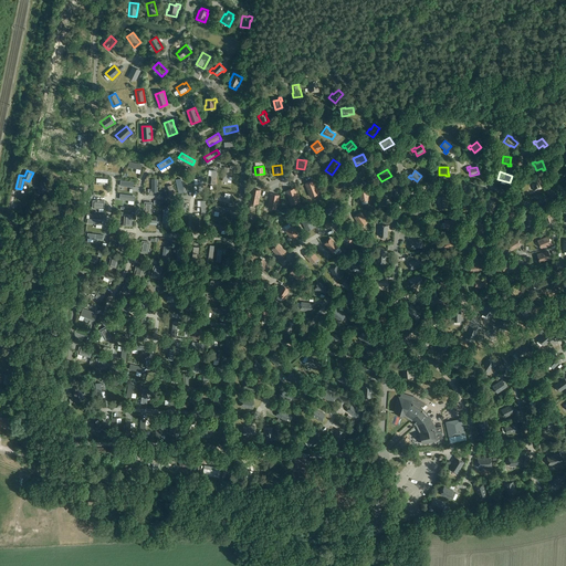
[(345,189),(350,179),(344,176),(338,186),(345,189)]
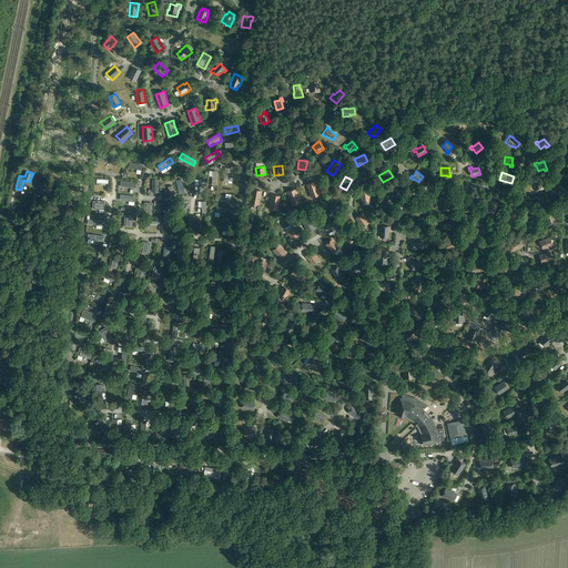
[(181,179),(175,180),(180,194),(184,193),(181,179)]
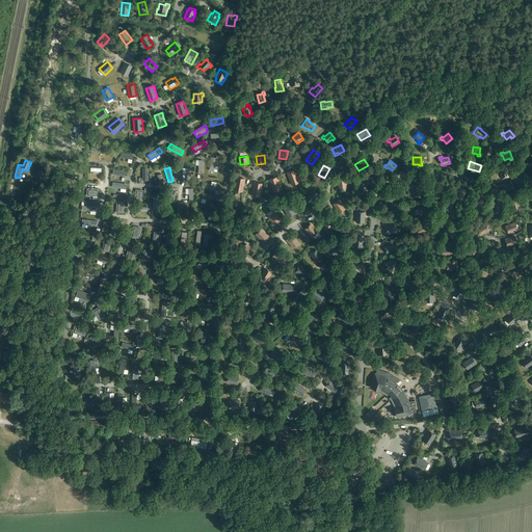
[(501,179),(508,177),(507,170),(506,170),(505,167),(499,168),(501,175),(500,175),(501,179)]
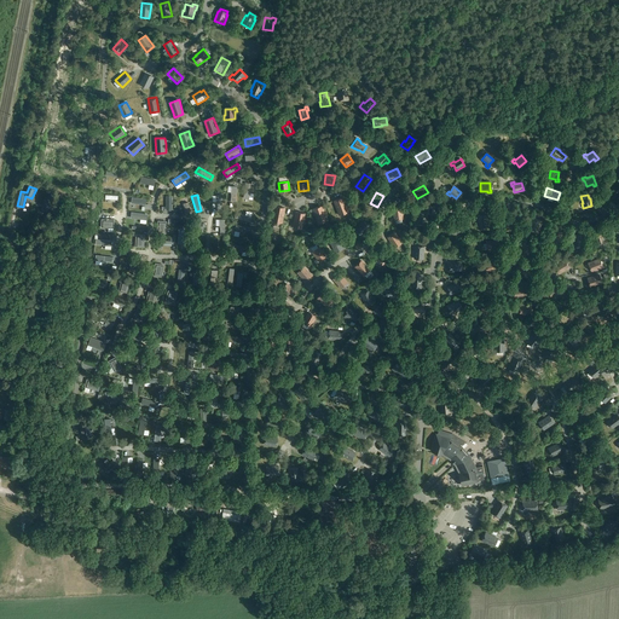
[(334,201),(339,215),(350,212),(343,197),(334,201)]
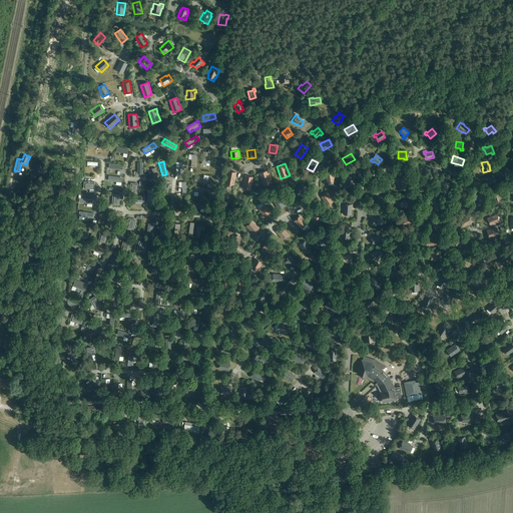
[(260,173),(264,185),(272,182),(267,170),(260,173)]
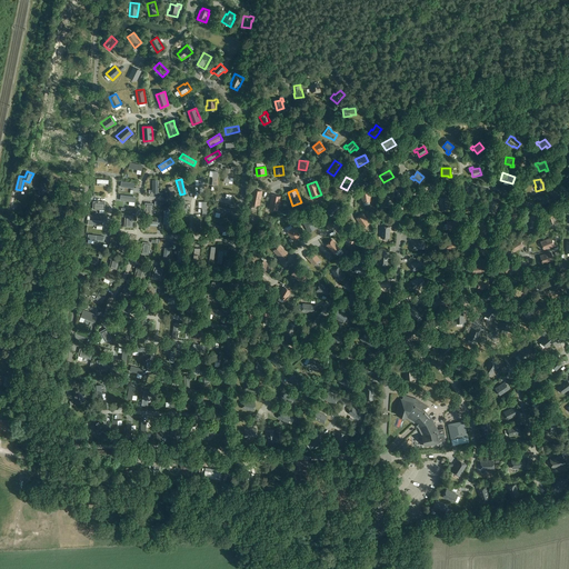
[(253,190),(251,203),(260,206),(262,191),(253,190)]
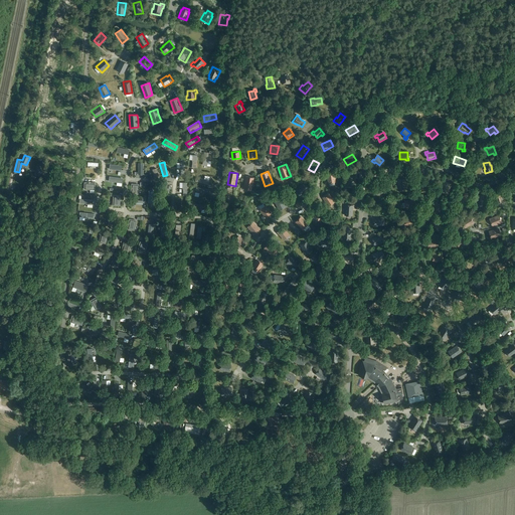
[(334,182),(336,182),(334,172),(327,173),(329,183),(330,183),(334,182)]
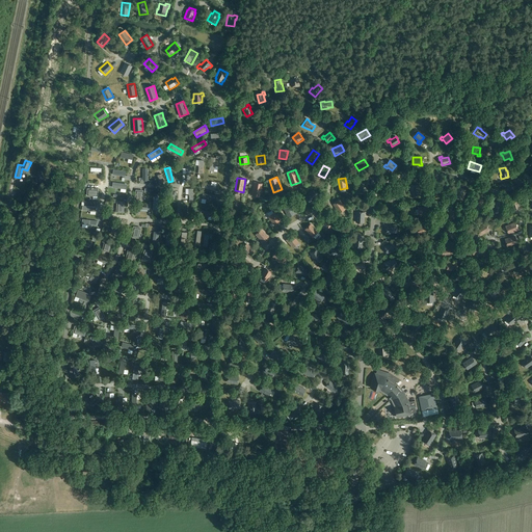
[(255,183),(253,195),(261,196),(263,184),(255,183)]
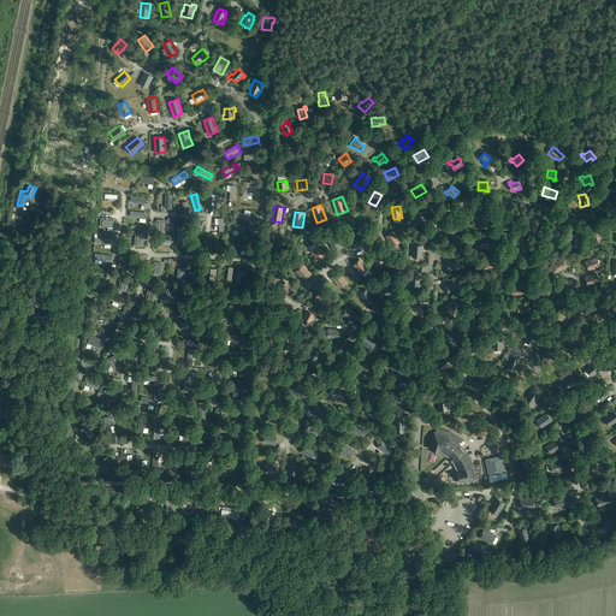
[(514,227),(517,215),(509,213),(505,225),(514,227)]
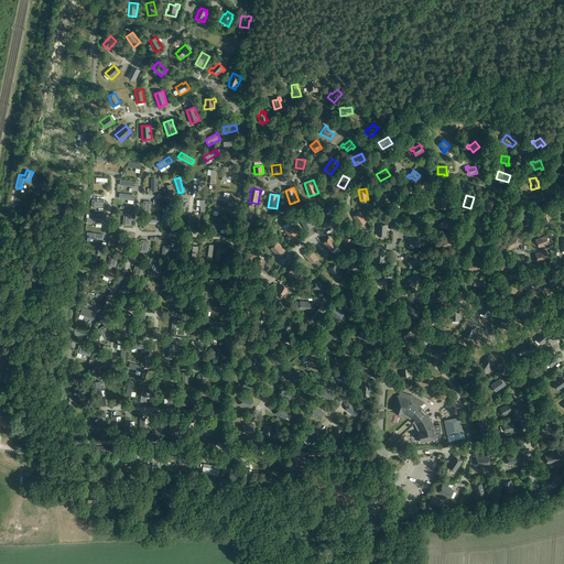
[(490,212),(494,202),(486,198),(483,209),(490,212)]
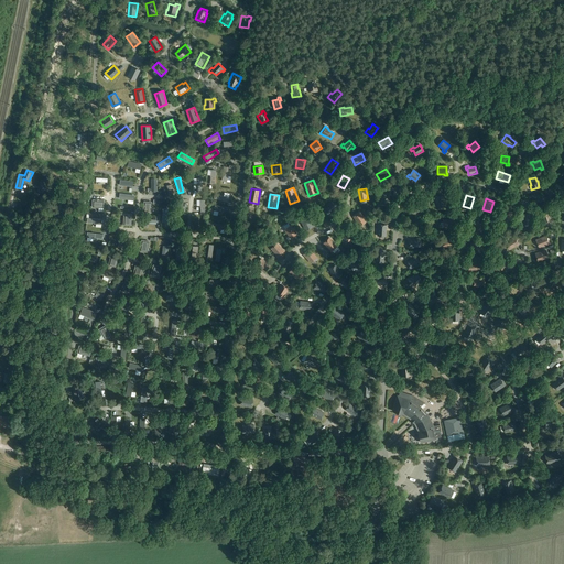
[(329,216),(337,207),(331,203),(324,210),(329,216)]
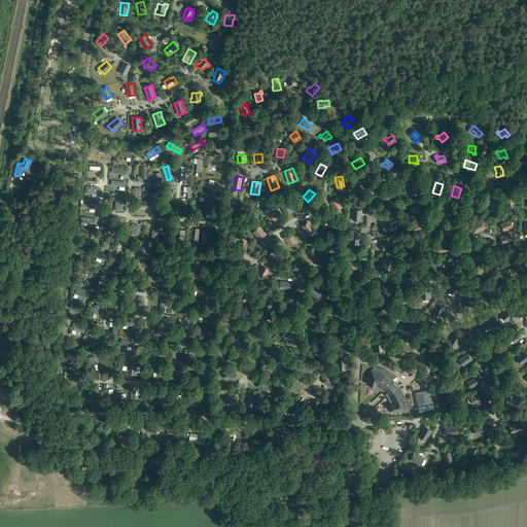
[(385,200),(395,196),(392,189),(383,194),(385,200)]
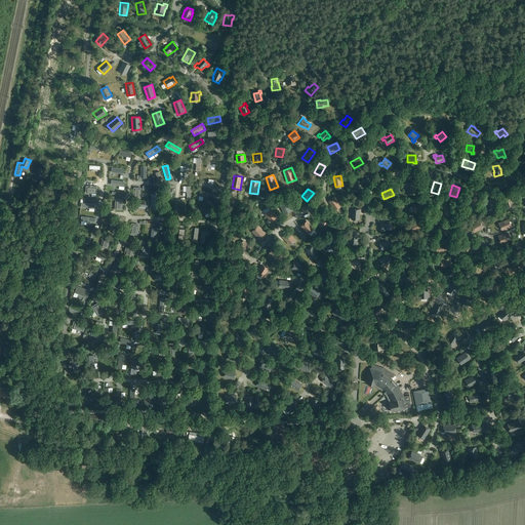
[(473,207),(477,198),(471,195),(467,204),(473,207)]
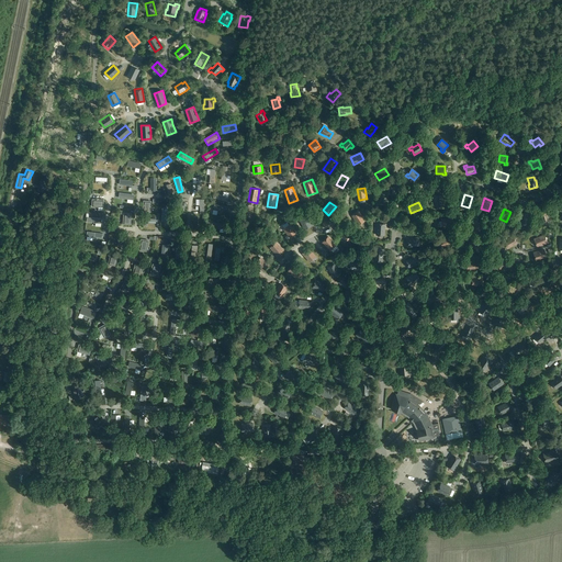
[(547,214),(546,210),(539,212),(541,218),(540,218),(542,224),(551,221),(548,214),(547,214)]
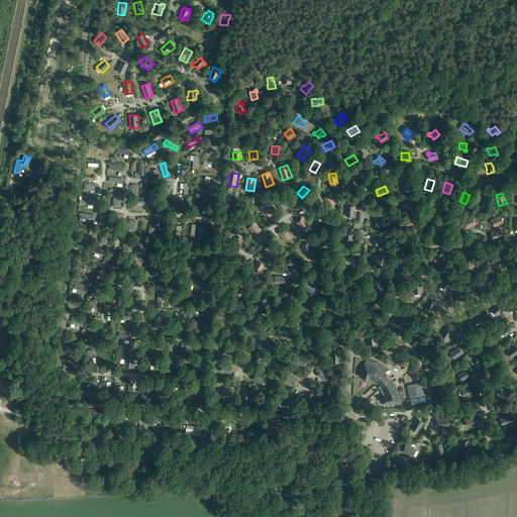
[(330,207),(335,203),(330,195),(324,199),(330,207)]
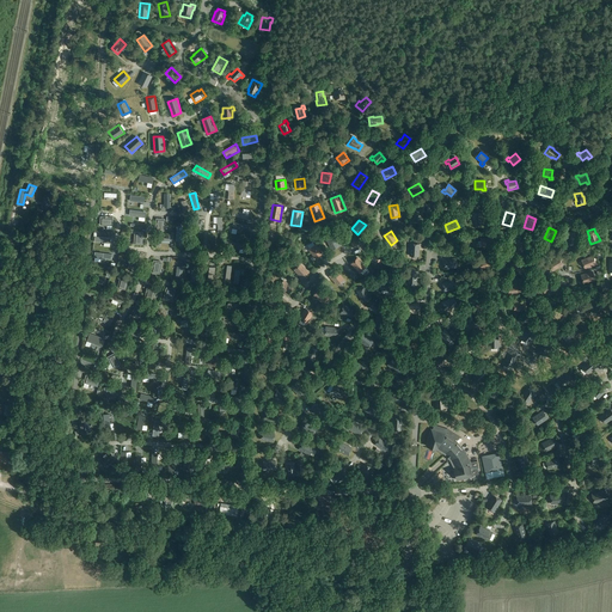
[(332,250),(340,246),(334,236),(326,239),(332,250)]
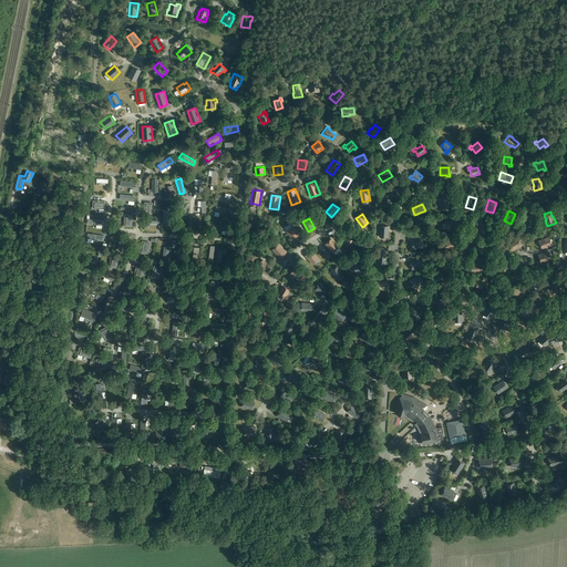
[(447,229),(459,227),(456,219),(445,222),(447,229)]
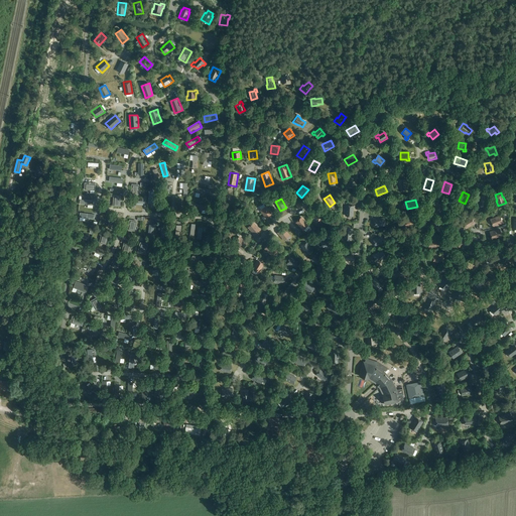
[(435,214),(442,212),(438,202),(431,205),(435,214)]
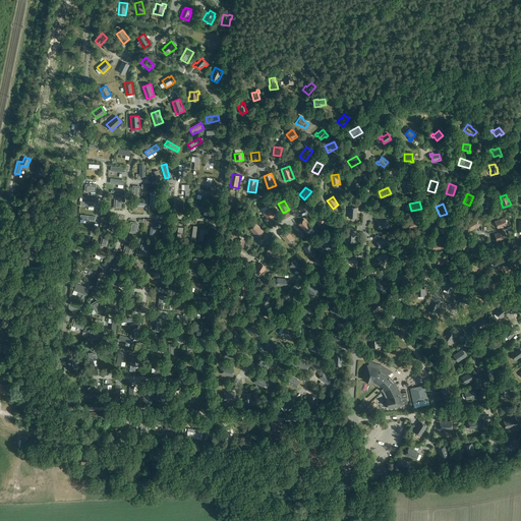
[(269,221),(275,217),(269,209),(264,213),(269,221)]
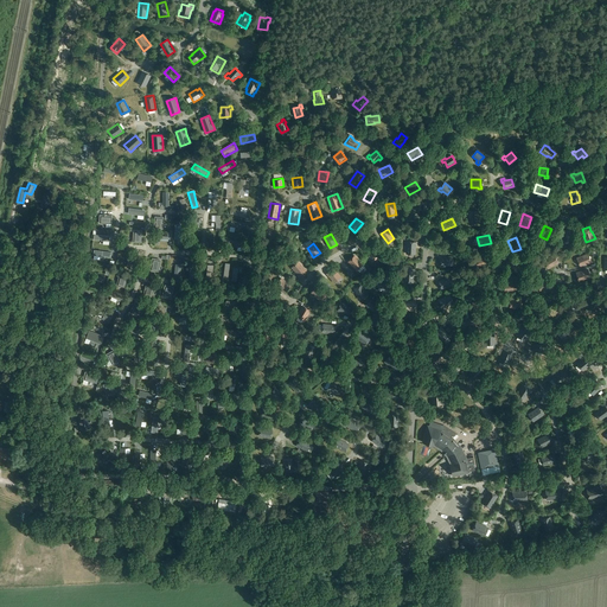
[(94,255),(94,259),(100,259),(100,256),(109,257),(110,251),(94,249),(94,255)]
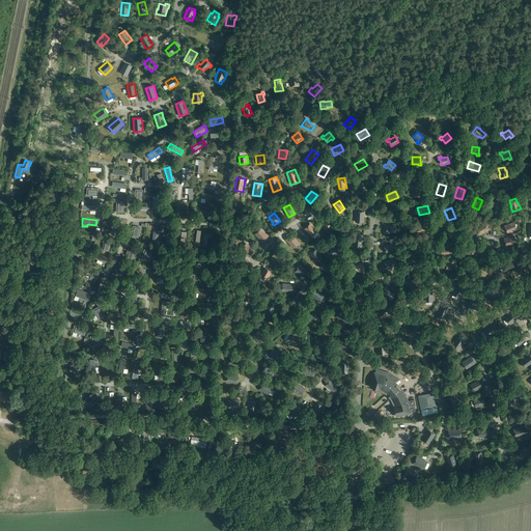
[(507,233),(518,229),(514,222),(505,226),(507,233)]
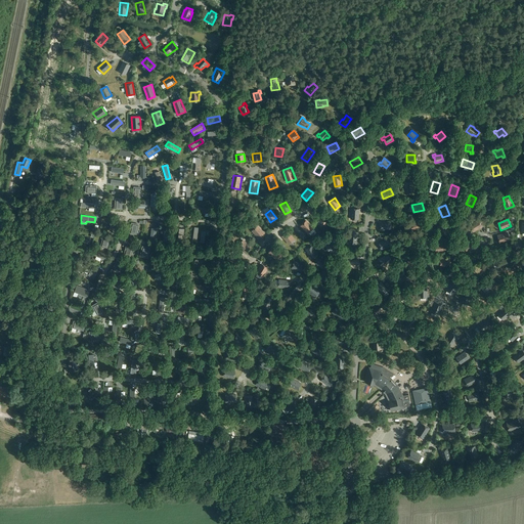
[(411,231),(422,228),(420,220),(409,223),(411,231)]
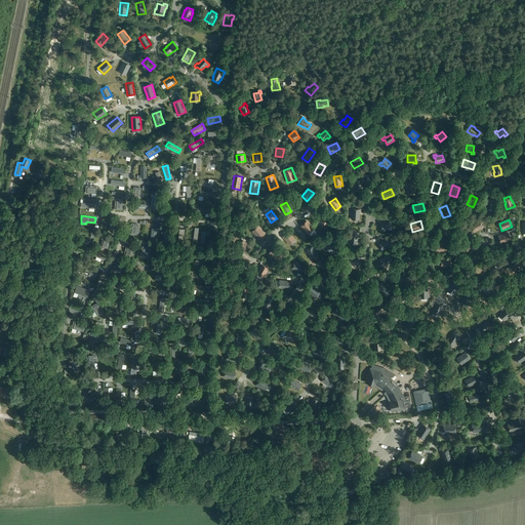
[(309,234),(314,229),(307,221),(301,227),(309,234)]
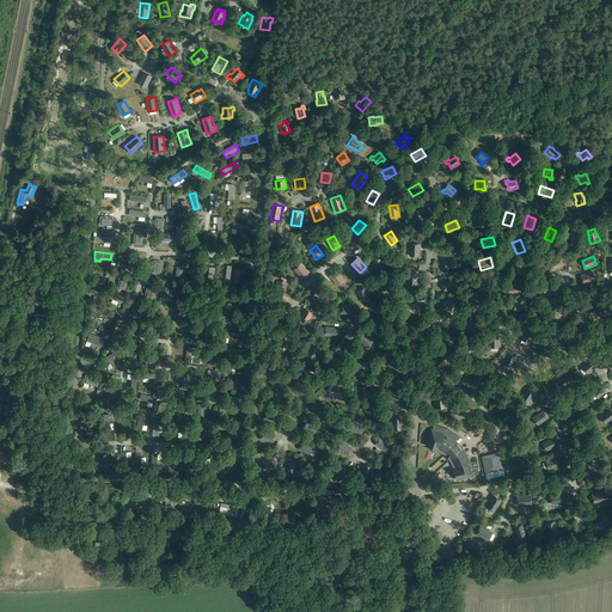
[(552,271),(563,265),(558,258),(549,264),(552,271)]
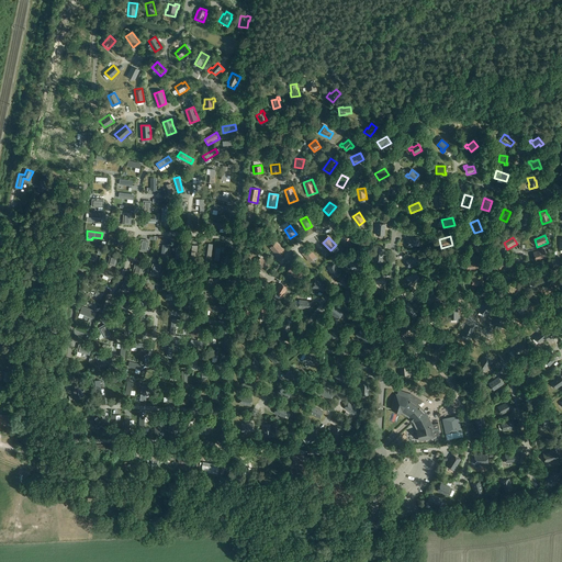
[(409,247),(419,245),(418,238),(408,239),(409,247)]
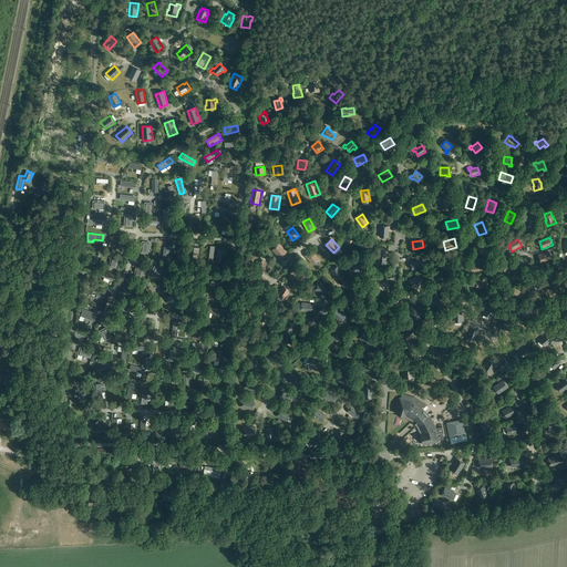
[(482,254),(486,247),(477,240),(473,247),(482,254)]
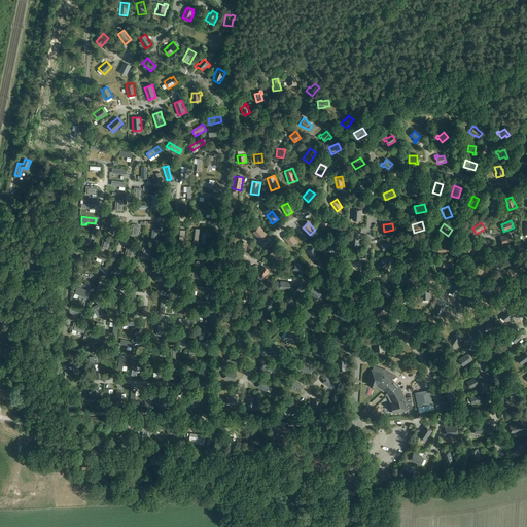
[(260,240),(266,235),(258,227),(253,233),(260,240)]
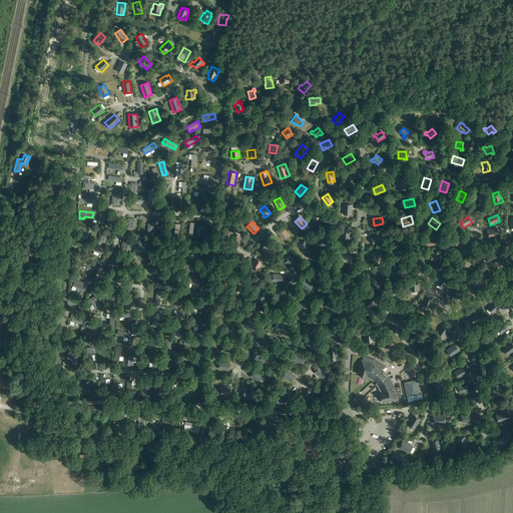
[(283,238),(289,234),(282,226),(277,231),(283,238)]
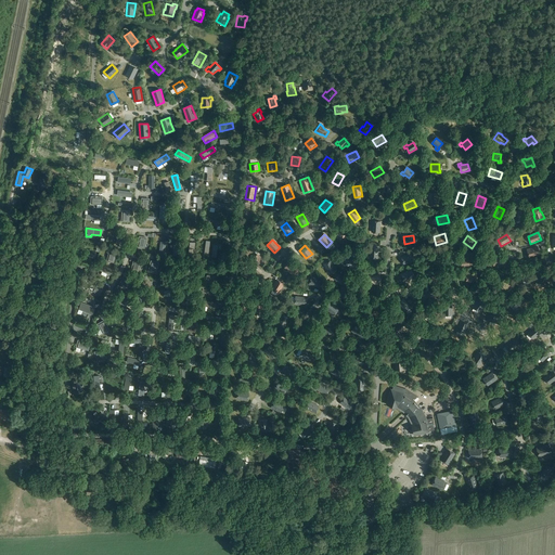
[(529,257),(540,255),(538,247),(527,249),(529,257)]
